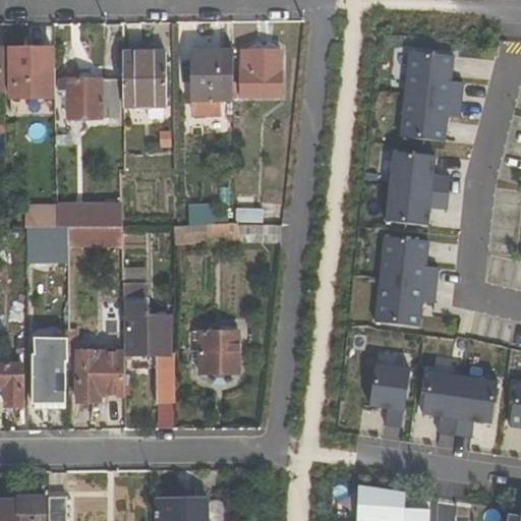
[(27,70),(29,99),(55,98),(54,85),(54,22),(35,23),(36,48),(9,49),(9,71),(27,70)]
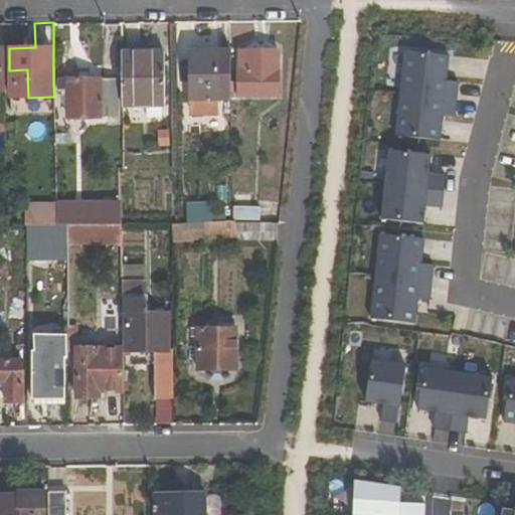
[(397,95),(456,101),(458,82),(446,80),(448,55),(401,50),(397,95)]
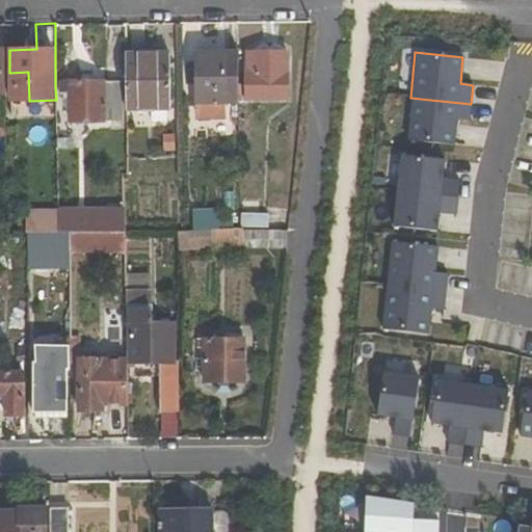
[(125,54),(126,108),(170,108),(169,54),(125,54)]
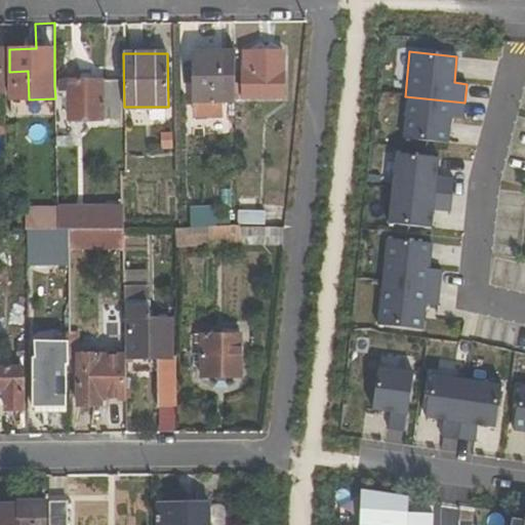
[(236,53),(194,53),(194,117),(224,118),(224,102),(237,102),(237,96),(237,75),(236,53)]
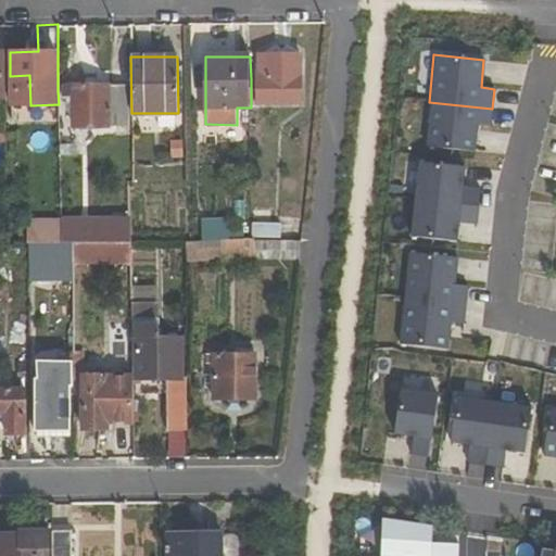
[(258,57),(258,78),(251,79),(251,102),(302,102),(301,57),(258,57)]
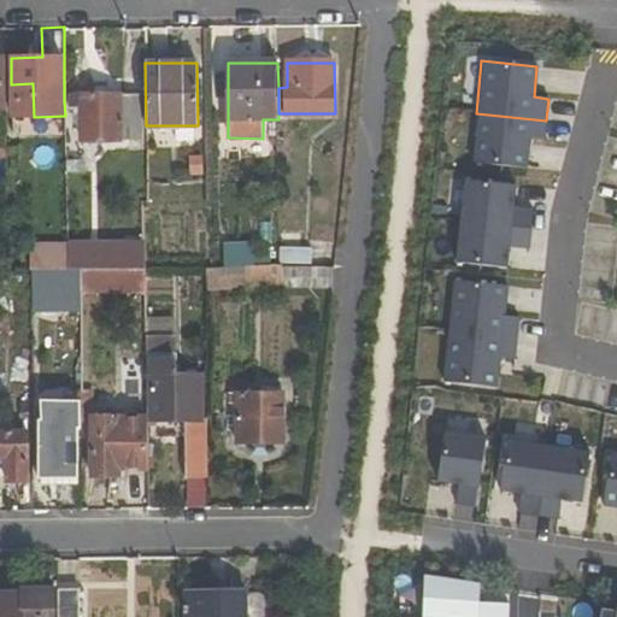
[(81,95),(81,101),(64,101),(65,116),(65,140),(142,140),(142,95),(81,95)]
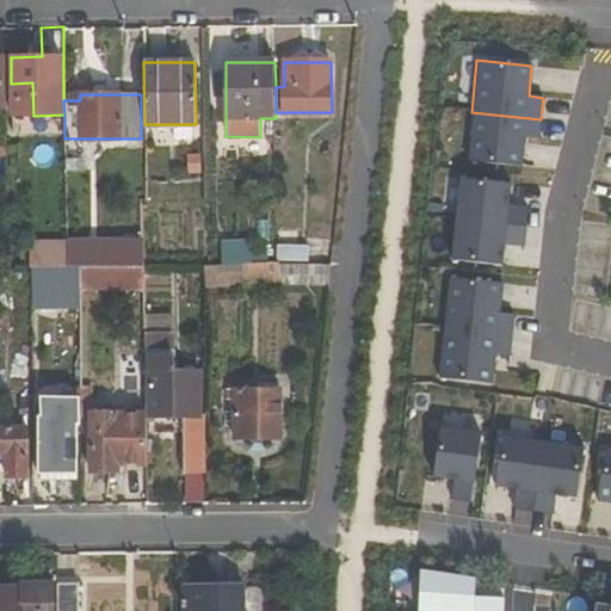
[(541,119),(471,112),(467,162),(520,168),(524,140),(538,141),(541,119)]
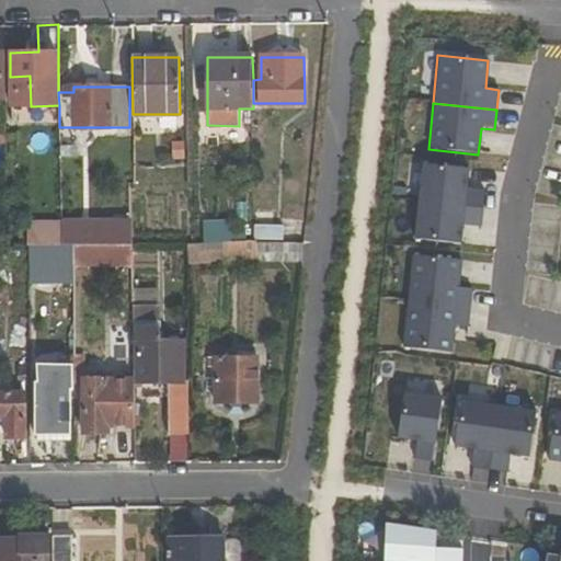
[(8,104),(8,123),(22,123),(22,104),(8,104)]
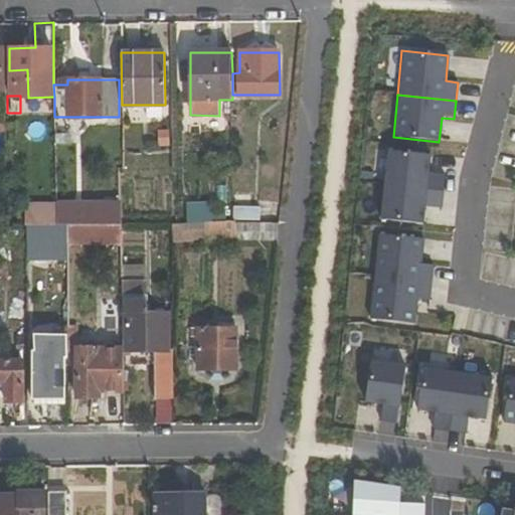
[(379,185),(441,191),(443,176),(424,174),(426,155),(382,150),(379,185)]
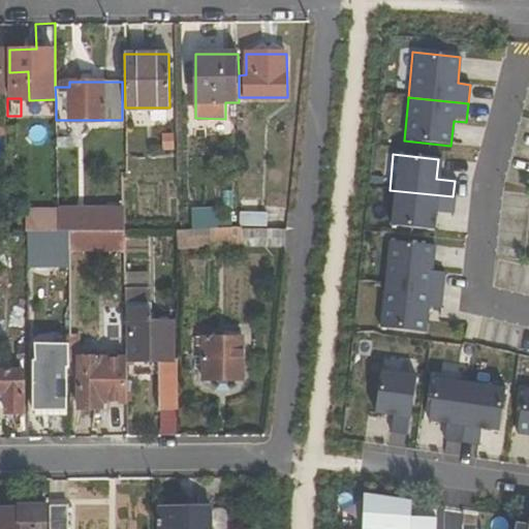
[(452,214),(453,196),(390,190),(385,224),(431,229),(433,212),(452,214)]
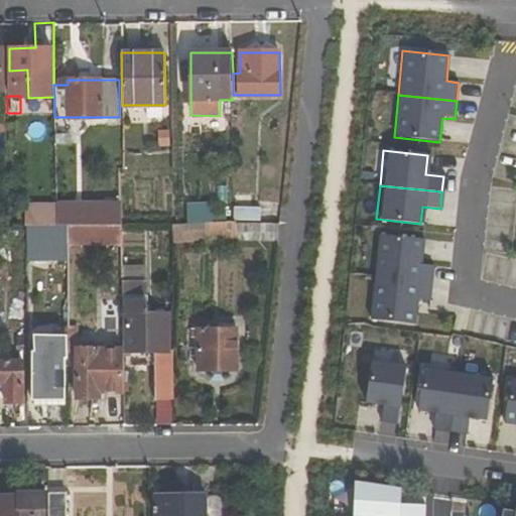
[(212,203),(188,203),(188,223),(212,223),(212,220),(233,221),(233,211),(212,211),(212,203)]
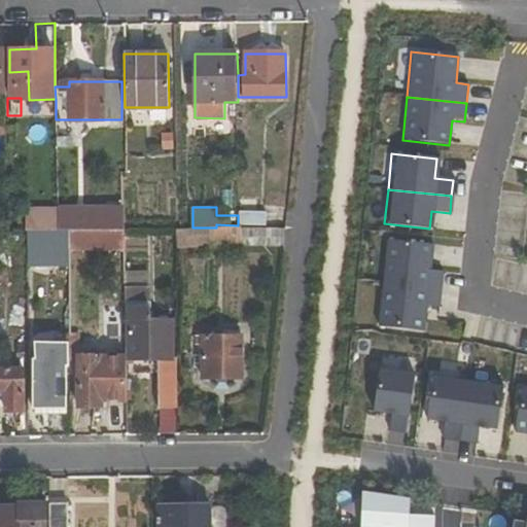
[(110,230),(110,222),(75,221),(75,210),(60,210),(60,231),(69,230),(110,230)]
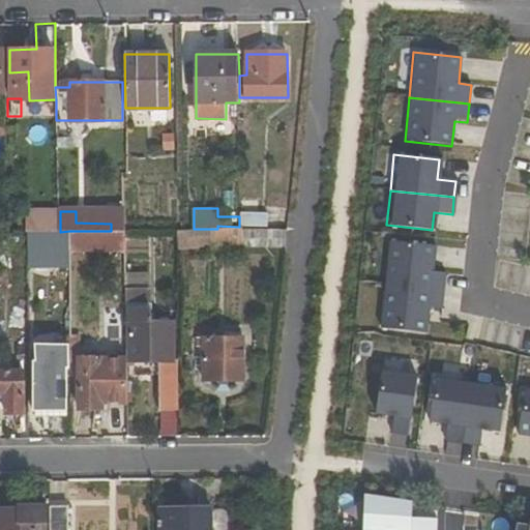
[(242,230),(261,230),(260,216),(239,216),(239,227),(239,230),(242,230)]
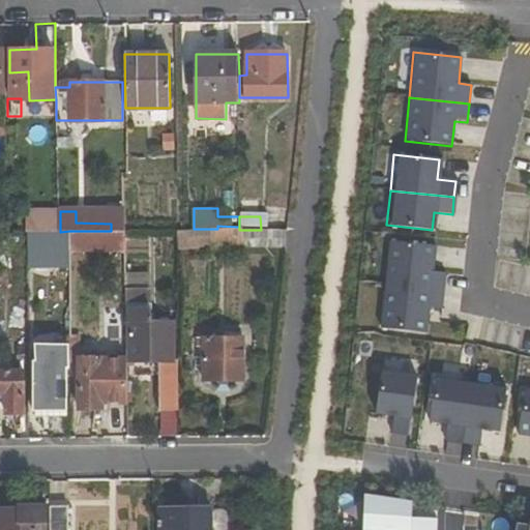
[(219,230),(221,247),(242,246),(242,230),(239,230),(219,230)]
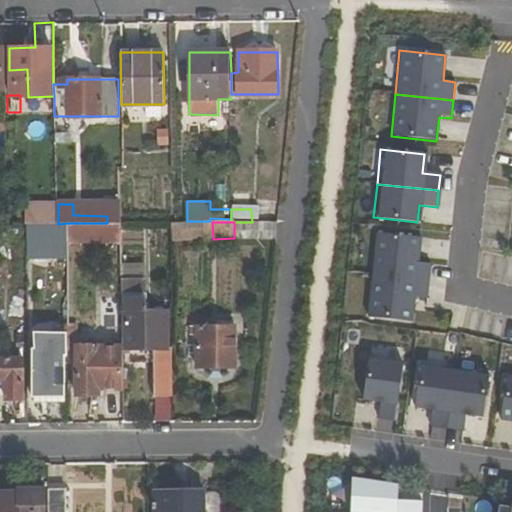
[(234,222),(234,238),(275,239),(277,222),(252,222),(234,222)]
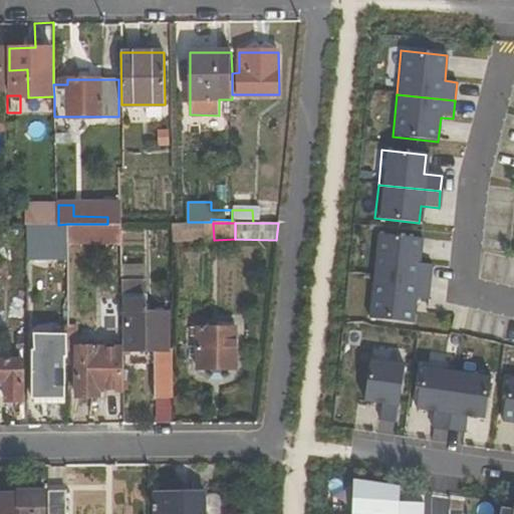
[(27,225),(27,258),(48,259),(48,245),(67,245),(67,239),(67,224),(58,225),(55,225),(27,225)]
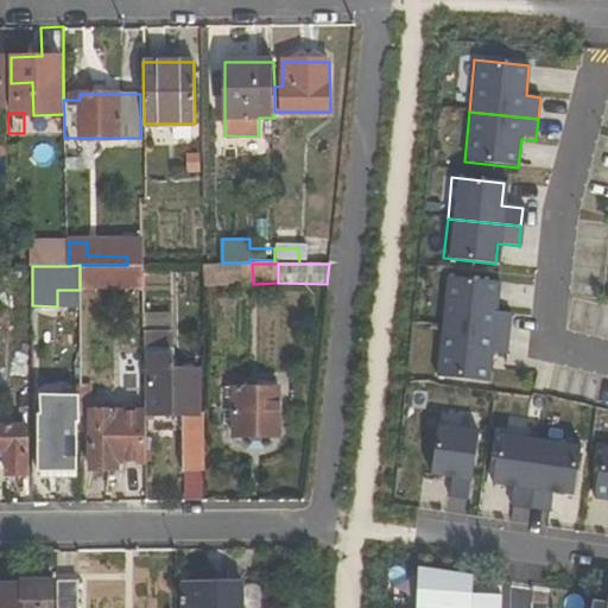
[(127,265),(80,265),(80,283),(146,284),(145,265),(127,265)]
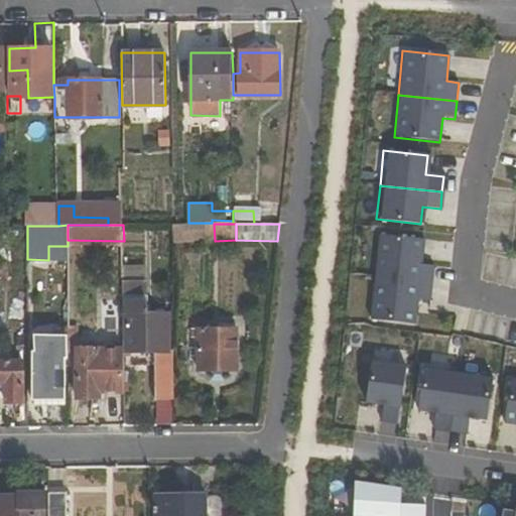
[(378,234),(373,277),(431,284),(433,266),(421,264),(423,239),(378,234)]
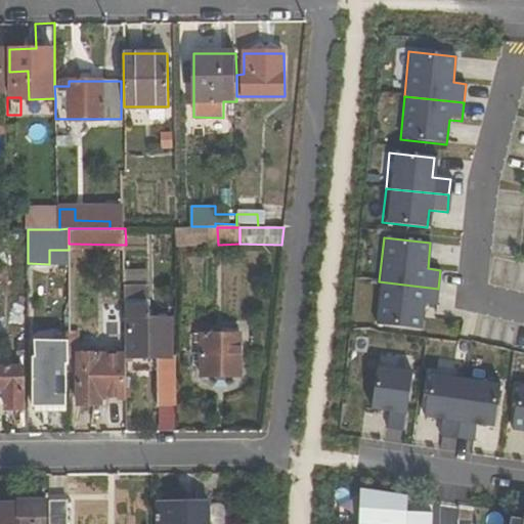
[(436,307),(438,289),(379,281),(375,325),(422,331),(424,306),(436,307)]
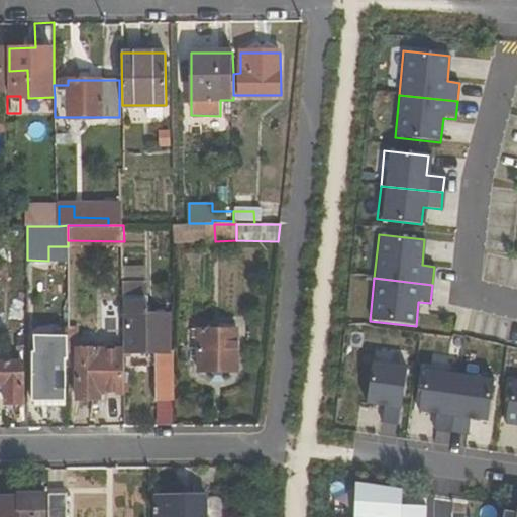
[(154,313),(154,283),(124,284),(125,348),(125,353),(169,352),(168,314),(154,313)]
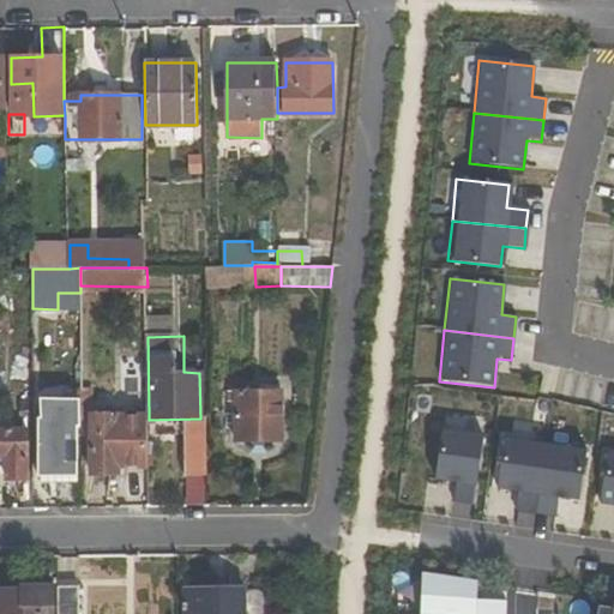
[(78,386),(52,383),(42,398),(42,420),(38,420),(38,477),(79,476),(78,386)]
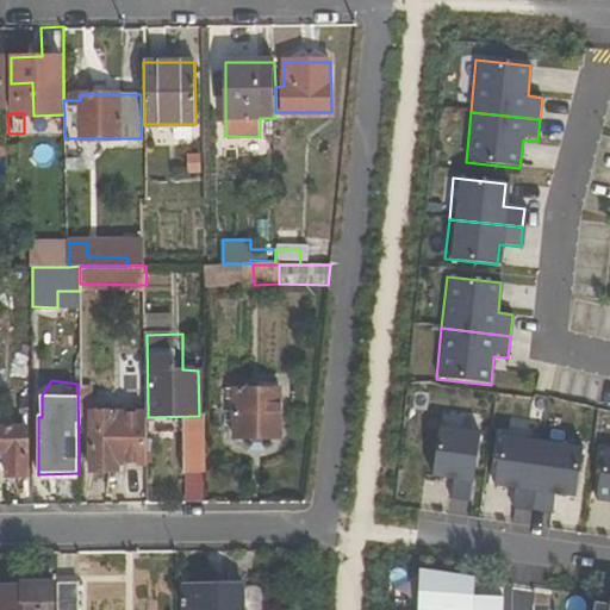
[(282,388),(235,388),(236,437),(282,437),(282,388)]
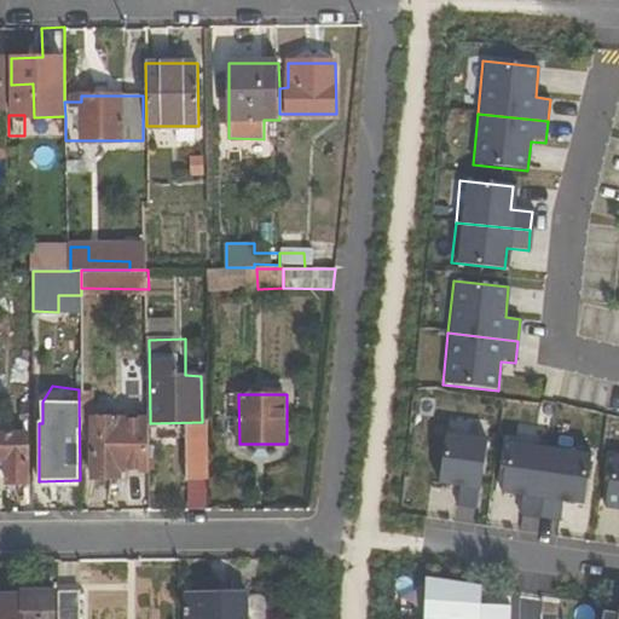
[(150,423),(150,417),(93,420),(96,480),(120,479),(120,472),(149,470),(150,423)]
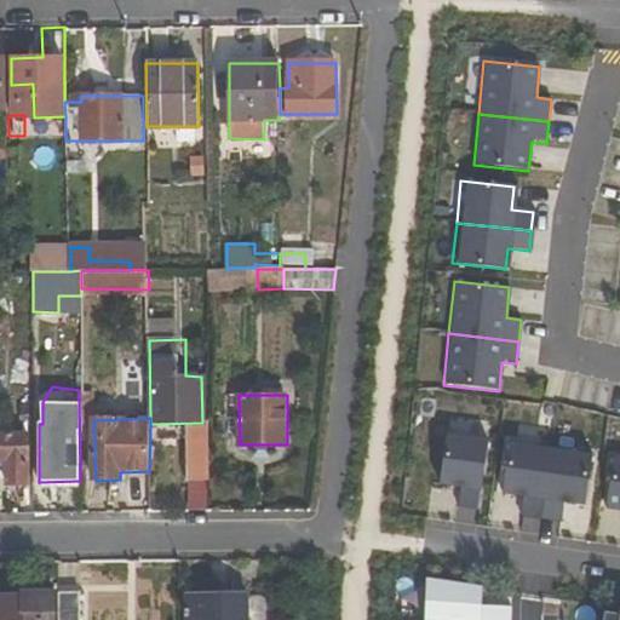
[(29,483),(29,434),(0,432),(0,460),(7,461),(7,483),(29,483)]
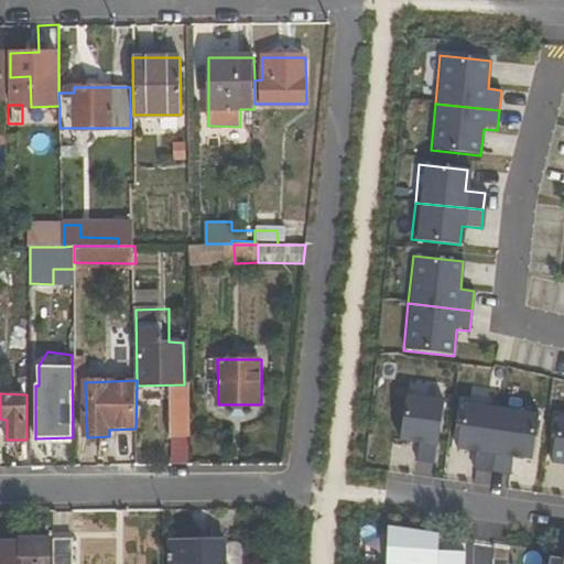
[(431,464),(440,400),(393,393),(386,443),(412,447),(411,461),(431,464)]
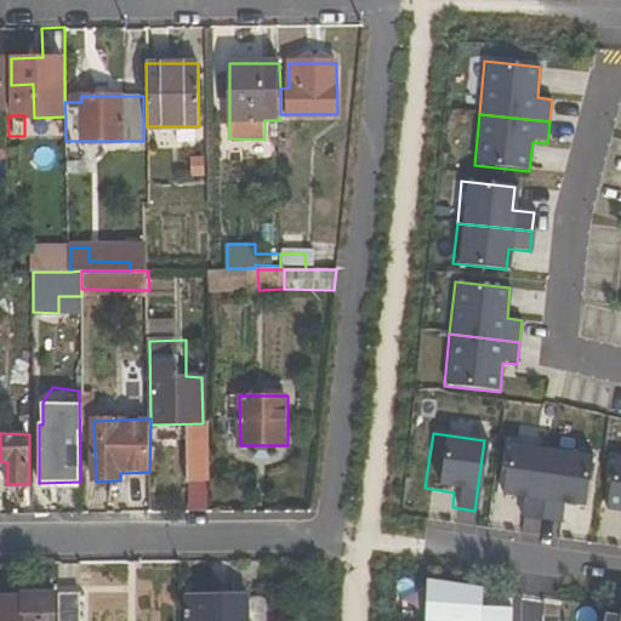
[(546,449),(503,443),(496,497),(516,501),(513,516),(536,519),(546,449)]
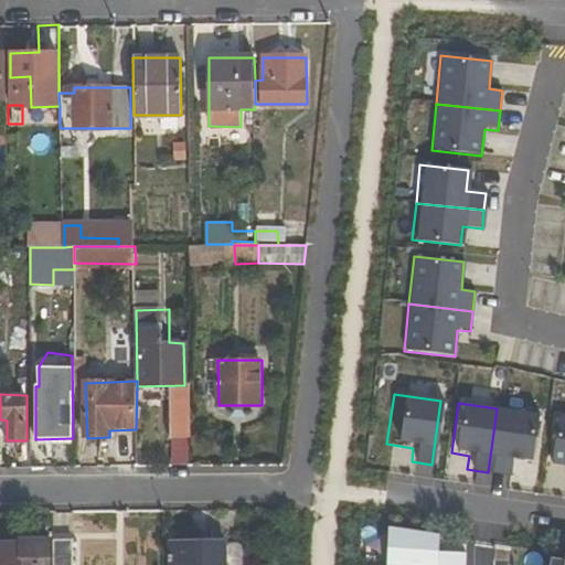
[(535,414),(497,408),(488,472),(508,475),(510,461),(529,464),(535,414)]
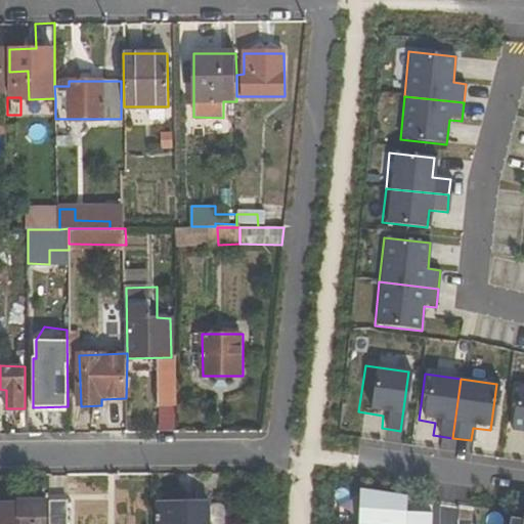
[(523,387),(513,386),(507,432),(523,434),(523,387)]
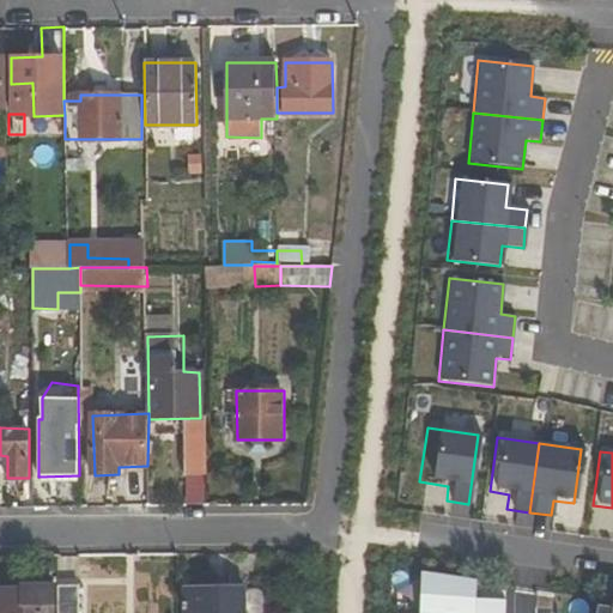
[(78,612),(78,580),(58,580),(58,584),(56,612),(78,612)]
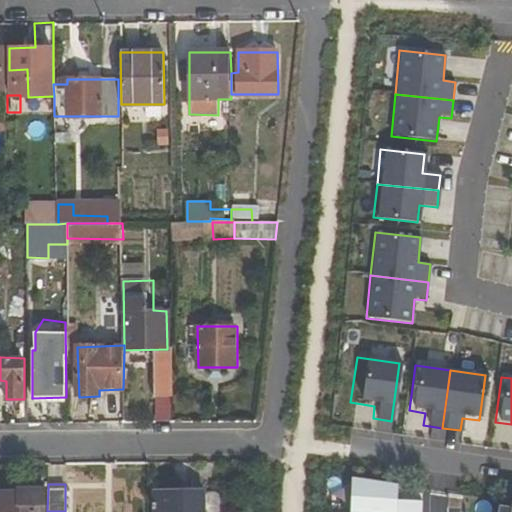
[(19,493),(0,493),(0,511),(47,511),(48,488),(19,489),(19,493)]
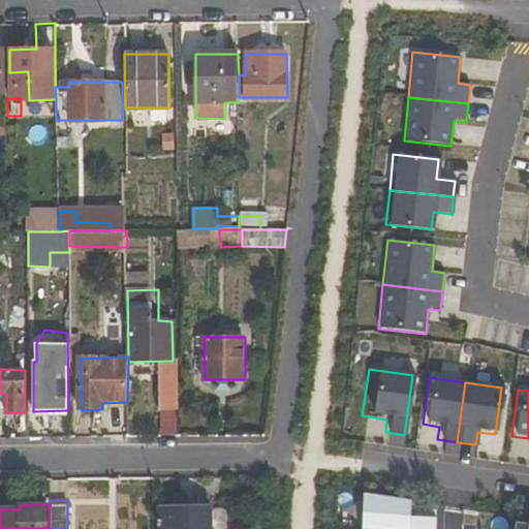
[(162,528),(208,528),(209,510),(162,510),(162,528)]
